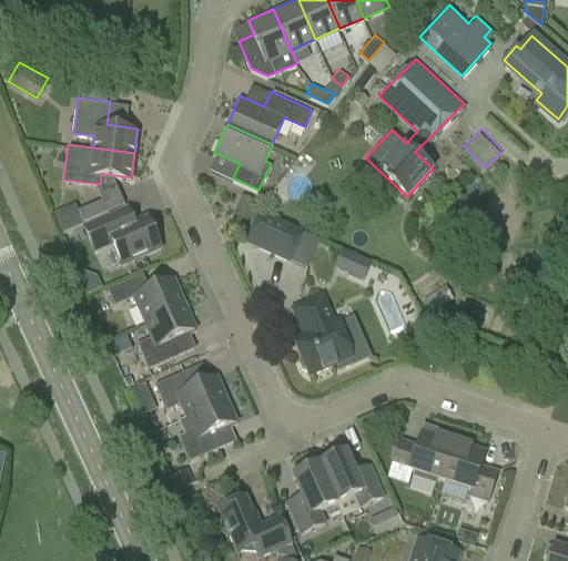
[(107,210),(101,196),(78,207),(74,199),(53,207),(62,228),(107,210)]
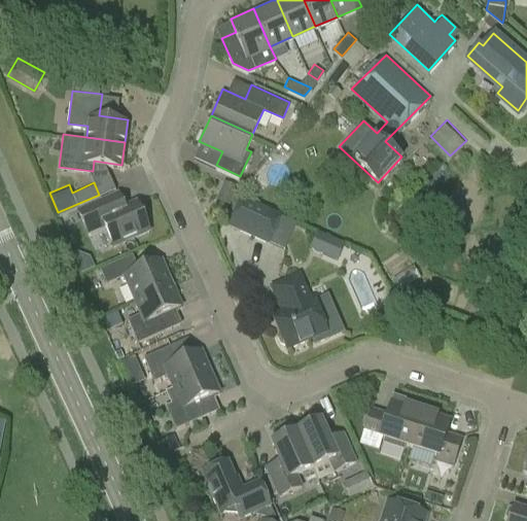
[(137,199),(125,204),(119,189),(79,207),(89,230),(105,221),(114,243),(149,228),(137,199)]
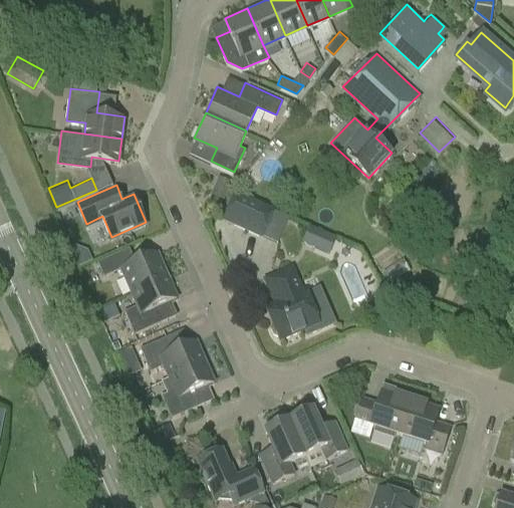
[(222,217),(261,234),(274,205),(235,188),(222,217)]
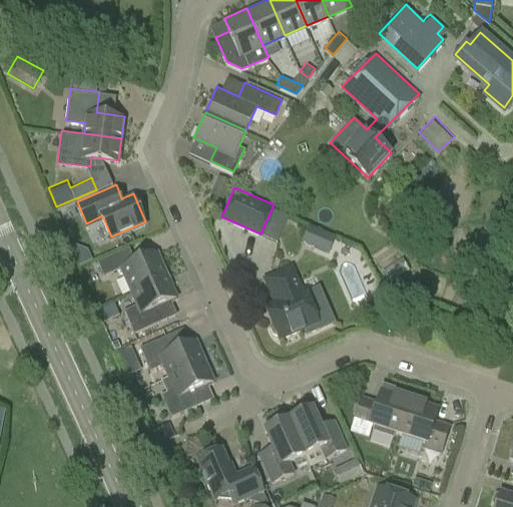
[(308,221),(303,238),(333,247),(339,230),(308,221)]
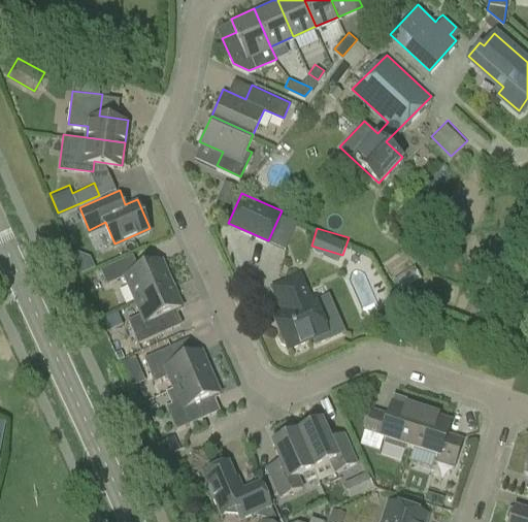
[(127,254),(101,265),(107,281),(125,273),(135,296),(172,280),(163,256),(134,269),(127,254)]
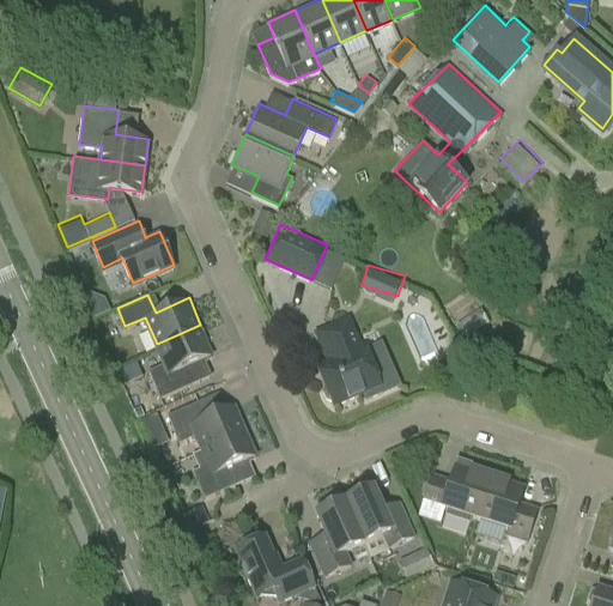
[(317,364),(334,403),(364,389),(368,395),(399,382),(382,343),(366,350),(364,344),(362,345),(349,316),(317,329),(329,359),(317,364)]
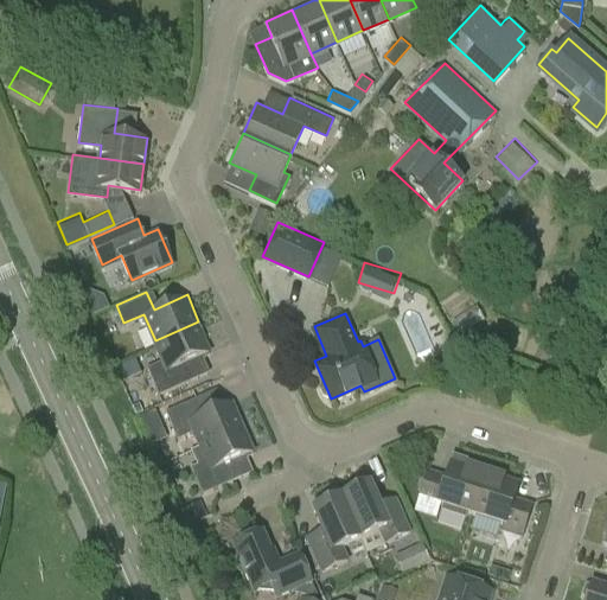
[(163,357),(147,363),(159,390),(190,377),(183,361),(210,348),(198,321),(155,340),(163,357)]
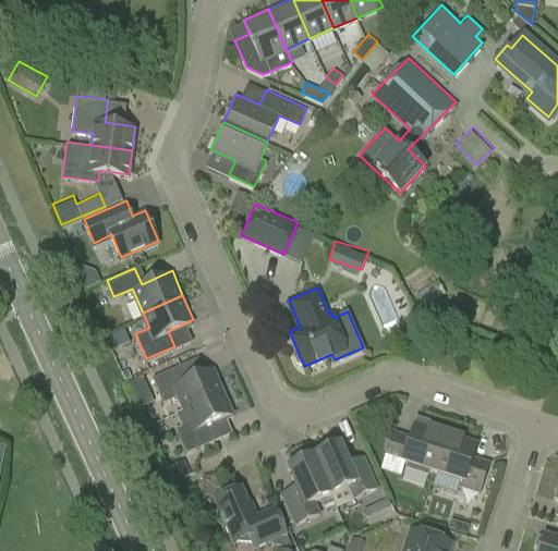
[(178,393),(183,406),(223,389),(214,366),(187,378),(181,362),(153,374),(164,399),(178,393)]
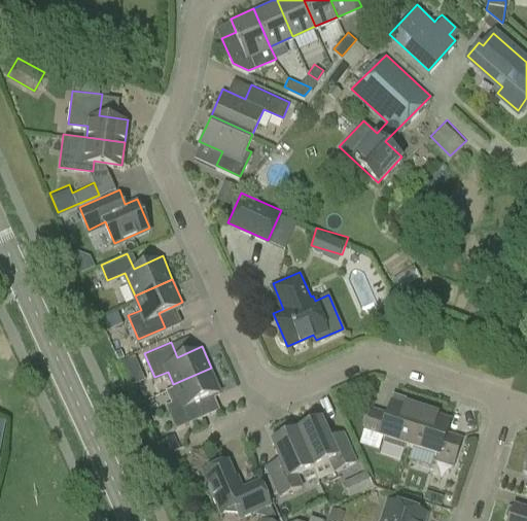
[(173,384),(165,387),(170,400),(166,402),(176,425),(203,414),(196,398),(217,389),(220,388),(211,368),(173,384)]
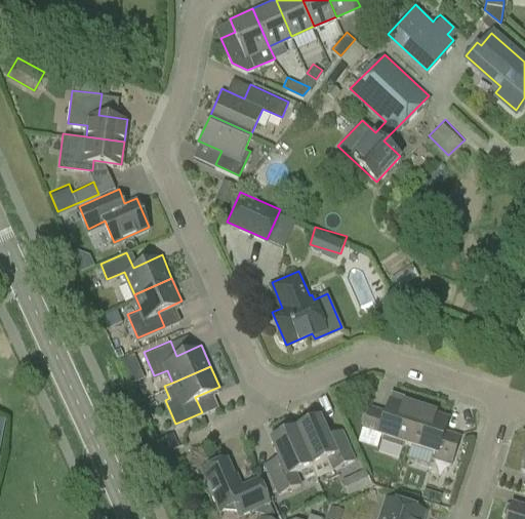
[(404,440),(408,441),(419,406),(405,401),(407,395),(391,389),(389,396),(390,396),(387,408),(372,404),(364,431),(378,436),(380,432),(382,433),(380,438),(403,445),(404,440)]
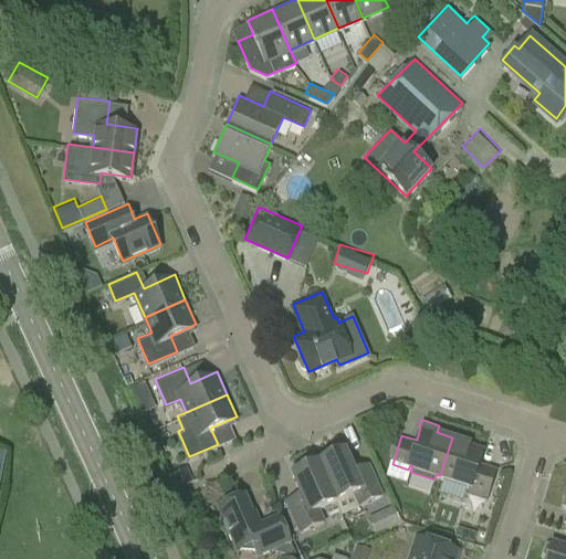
[(483,447),(452,438),(440,475),(470,485),(469,489),(486,495),(495,467),(479,462),(483,447)]
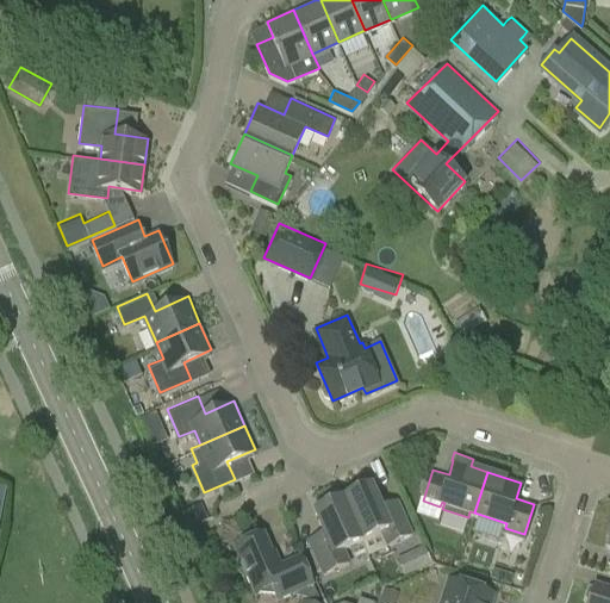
[(349,492),(343,495),(362,538),(380,529),(386,542),(412,530),(399,502),(397,497),(381,504),(372,483),(366,485),(360,483),(352,488),(349,492)]
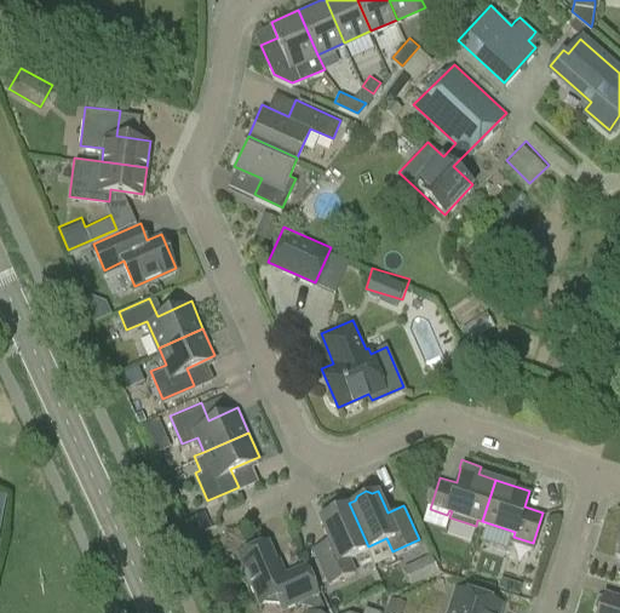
[(329,538),(314,545),(316,550),(329,579),(355,568),(349,554),(368,546),(349,503),(320,516),(329,538)]
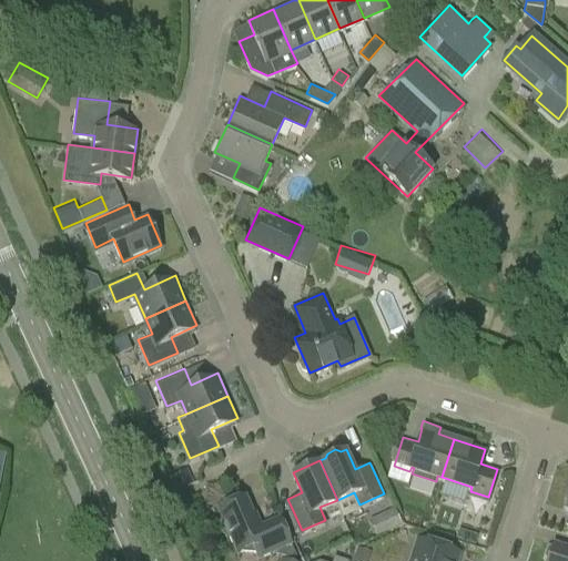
[(259,554),(274,548),(275,550),(292,554),(296,552),(291,540),(292,540),(280,513),(260,522),(246,492),(219,506),(237,550),(254,543),(259,554)]
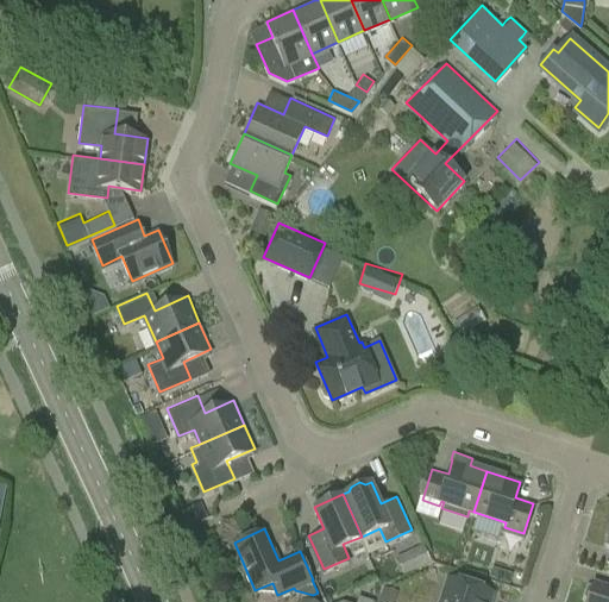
[(489,601),(493,590),(449,575),(439,601),(489,601)]
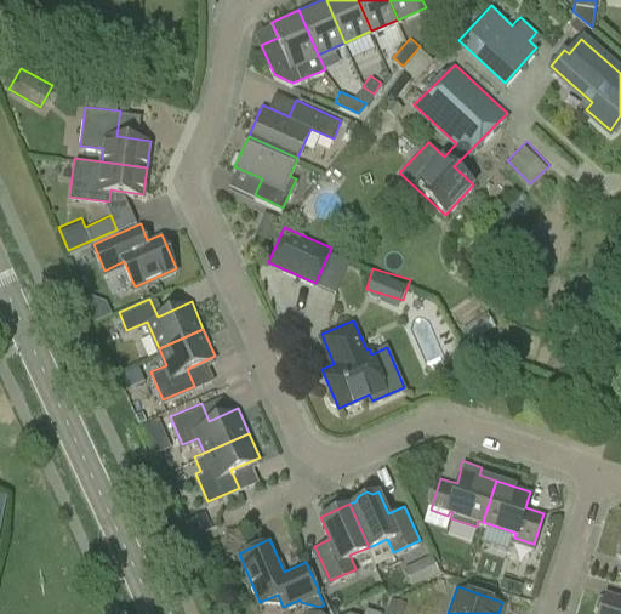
[(598,613),(620,613),(620,596),(605,592),(604,596),(600,595),(597,597),(594,604),(597,608),(599,609),(598,613)]
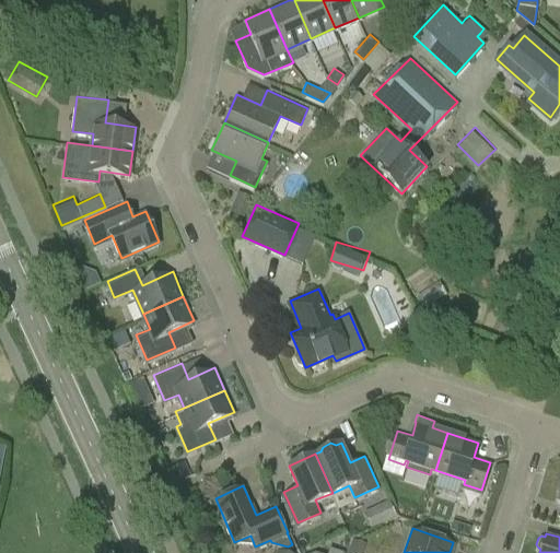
[(359,552),(363,538),(353,534),(348,552),(359,552)]
